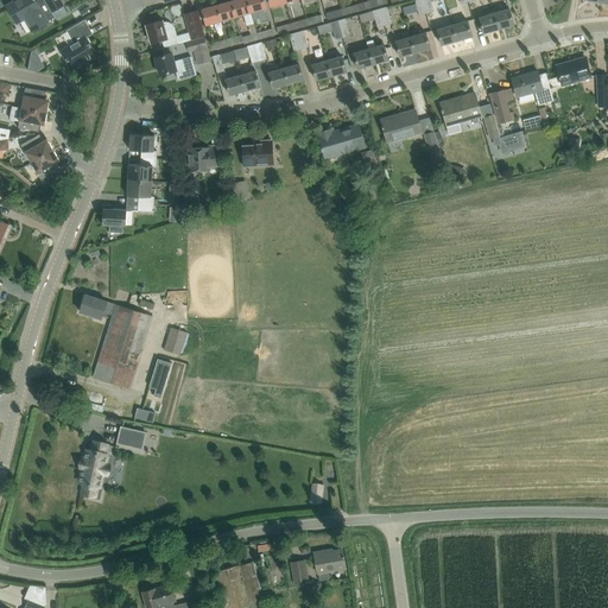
[(56,18),(45,0),(17,0),(16,1),(16,0),(14,0),(6,5),(17,24),(24,19),(31,32),(49,21),(56,18)]
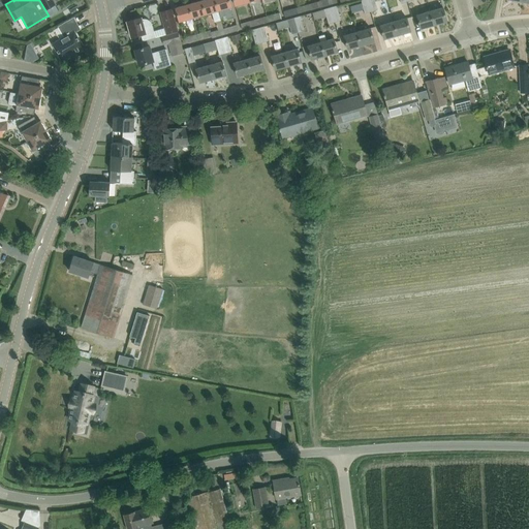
[(58,9),(55,5),(56,5),(53,0),(39,0),(49,16),(58,9)]
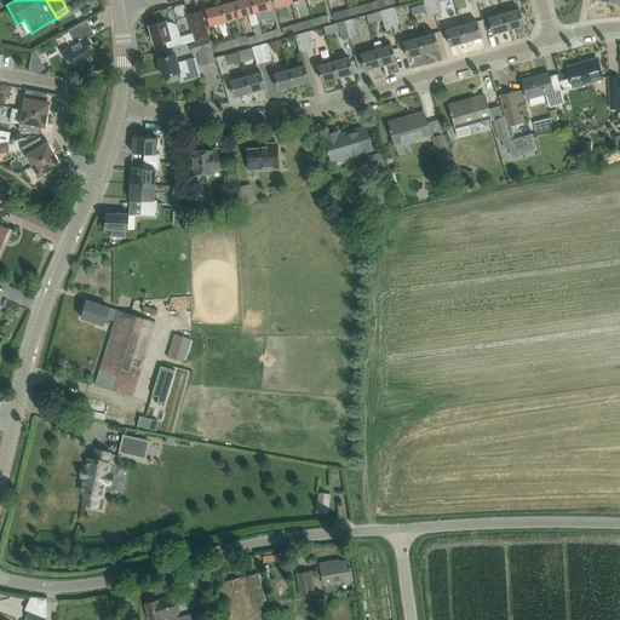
[(220,5),(225,22),(241,17),(236,0),(220,5)]
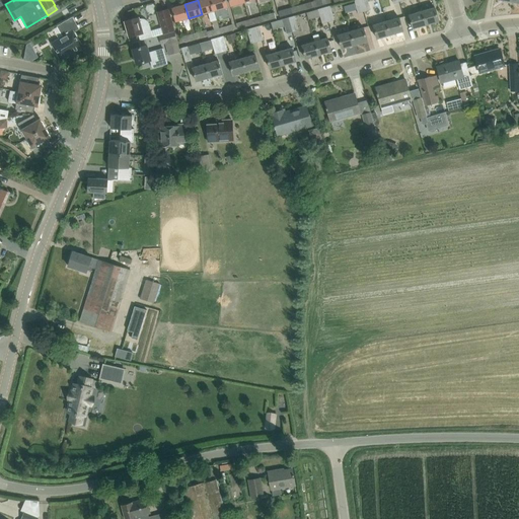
[(211,0),(198,0),(202,14),(209,12),(211,21),(212,21),(215,29),(206,31),(207,34),(208,38),(220,33),(219,27),(214,10),(214,11),(211,0)]
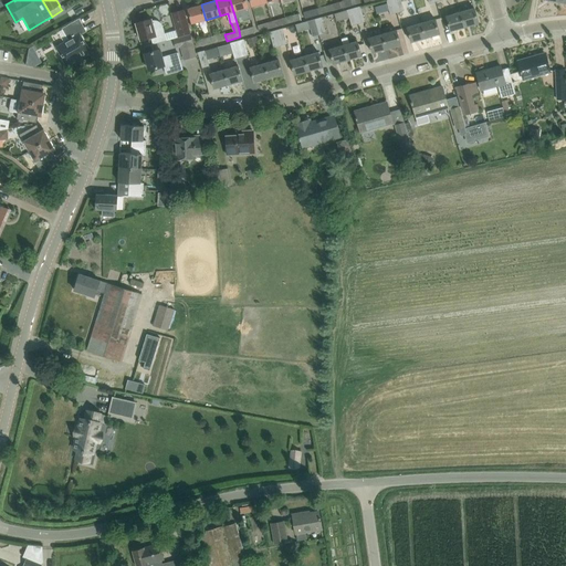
[(233,11),(240,10),(243,21),(251,19),(245,0),(230,0),(233,12),(233,11)]
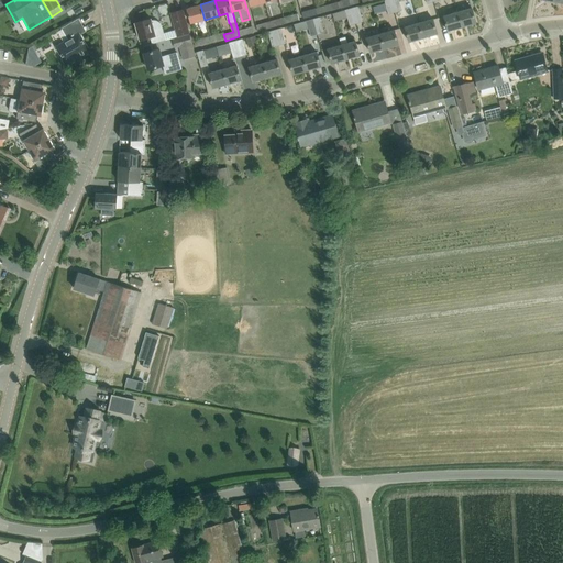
[(343,0),(342,0),(330,3),(332,10),(345,7),(343,0)]
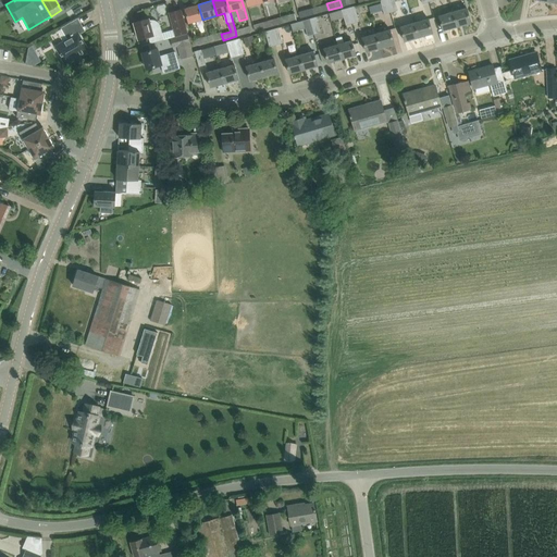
[(384,14),(391,12),(387,0),(380,0),(382,2),(369,7),(371,13),(383,10),(384,14)]
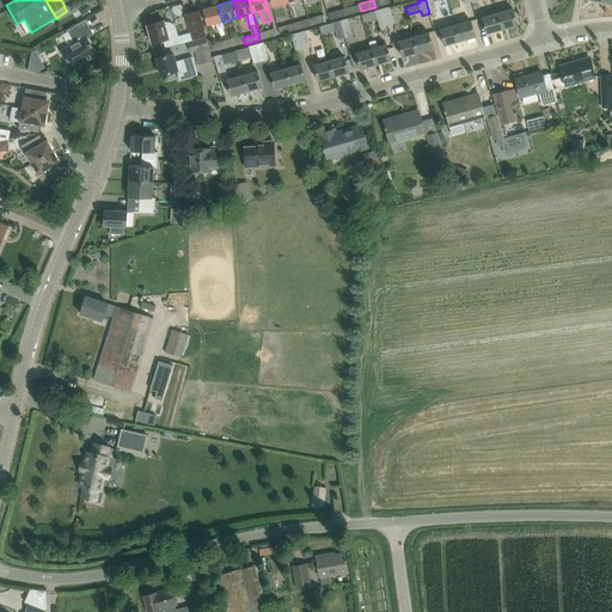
[(426,0),(429,13),(436,11),(434,1),(436,0),(426,0)]
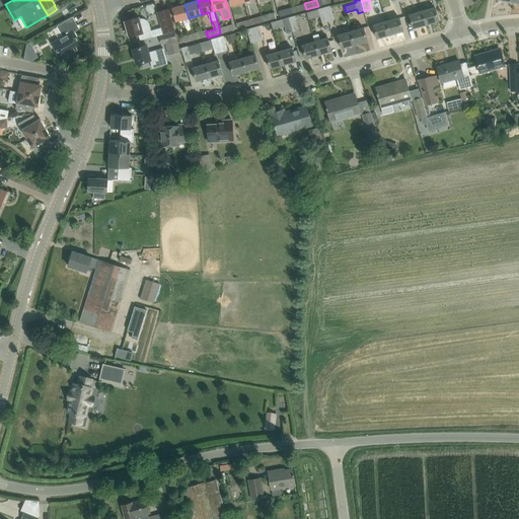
[(304,3),(292,7),(293,13),(306,9),(304,3)]
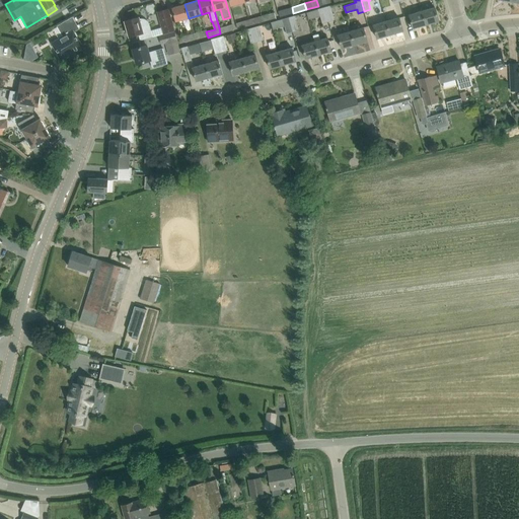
[(184,4),(172,7),(176,21),(189,18),(184,4)]
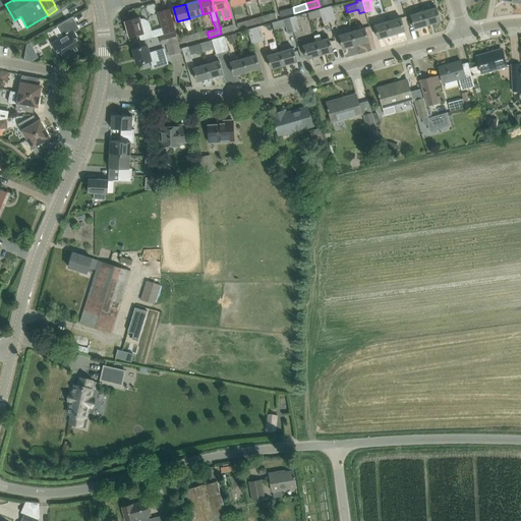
[(332,5),(326,7),(330,21),(336,20),(332,5)]
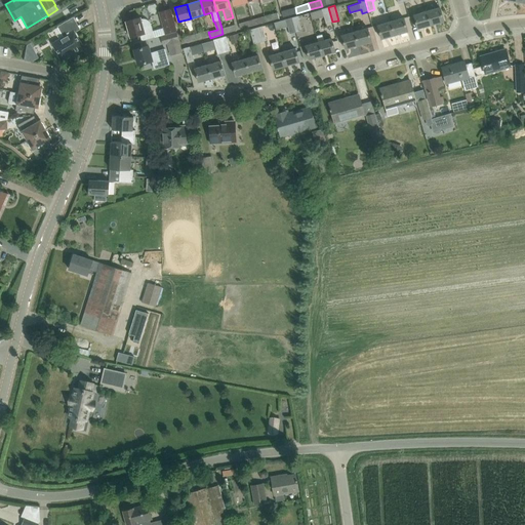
[(296,13),(295,7),(281,11),(283,17),(296,13)]
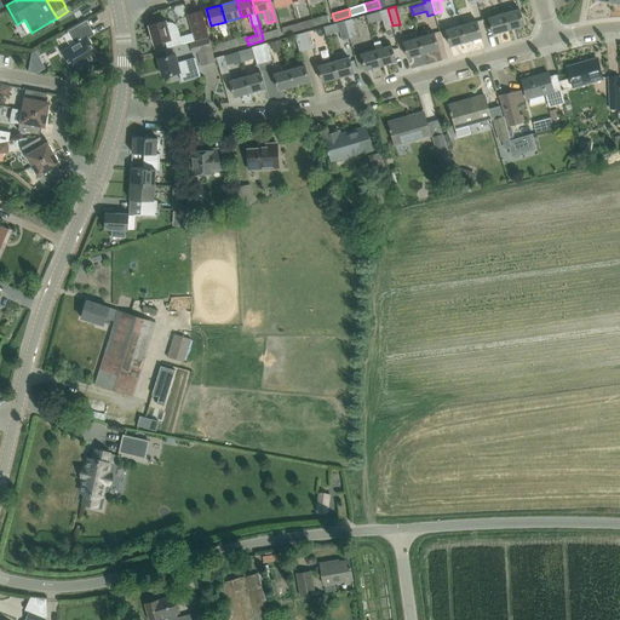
[(388,9),(380,11),(383,19),(385,28),(392,26),(388,9)]
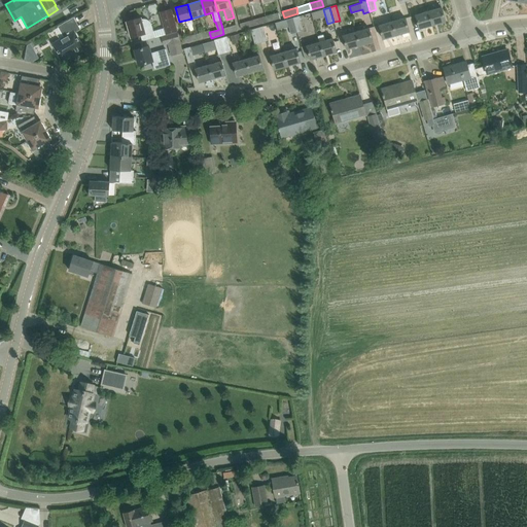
[(442,7),(428,11),(432,25),(446,21),(442,7)]
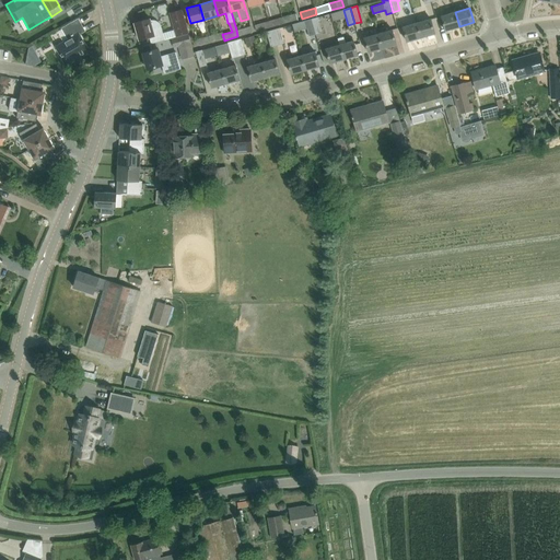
[(174,11),(170,12),(174,28),(175,36),(188,33),(182,9),(174,11)]
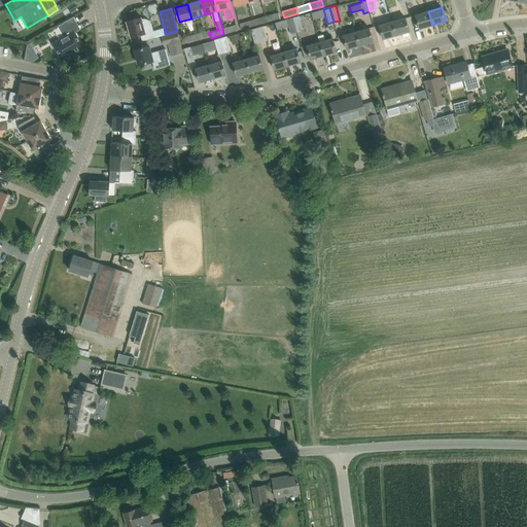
[(419,29),(432,25),(428,11),(415,14),(419,29)]
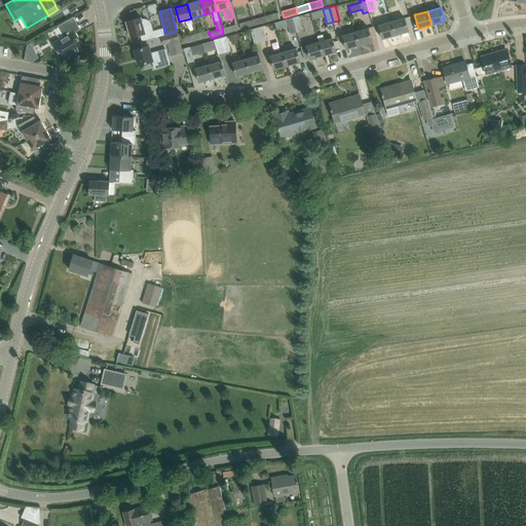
[(265,15),(267,22),(279,19),(277,12),(265,15)]
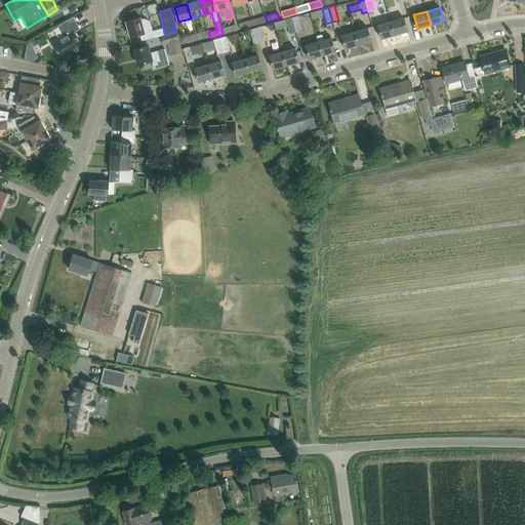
[(252,19),(253,26),(267,22),(265,15),(252,19)]
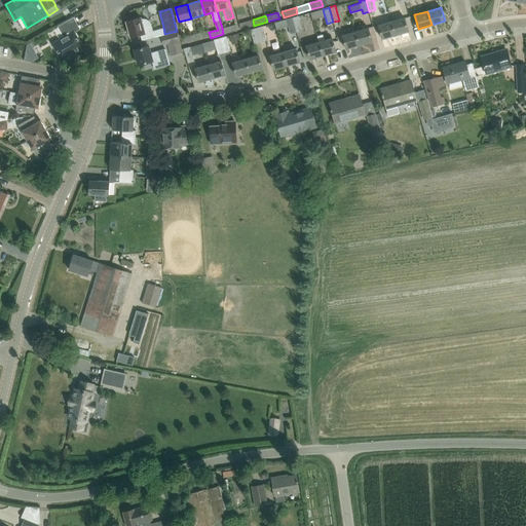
[(299,15),(293,17),(297,32),(303,30),(299,15)]
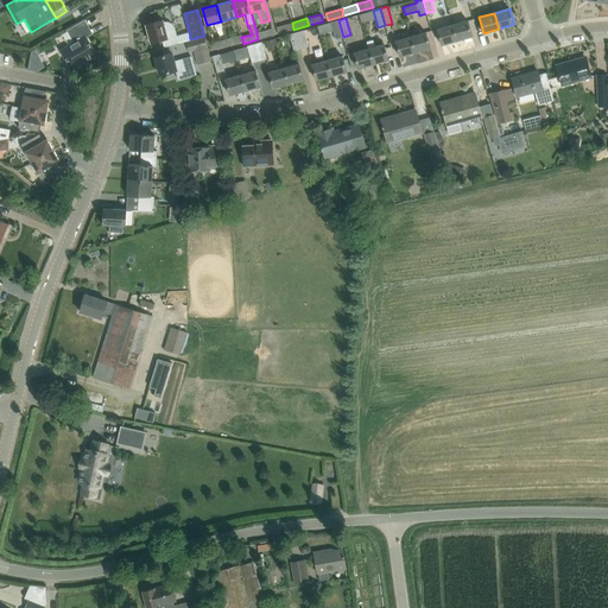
[(87,57),(88,59),(96,56),(86,38),(93,33),(86,19),(67,30),(74,43),(61,50),(73,69),(82,63),(81,61),(87,57)]
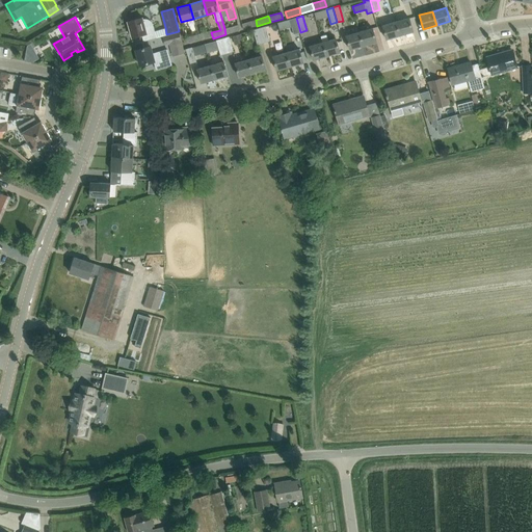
[(142,18),(128,22),(129,22),(130,27),(129,27),(132,37),(141,34),(143,41),(141,42),(149,40),(157,37),(166,34),(165,27),(155,30),(153,23),(152,22),(151,20),(149,19),(147,19),(144,19),(142,19),(142,18)]
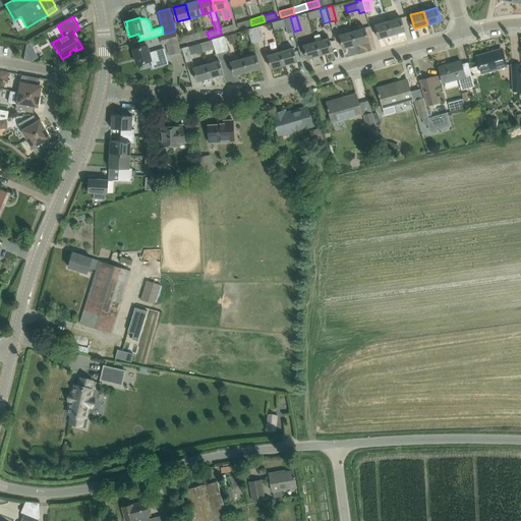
[(288,34),(294,32),(290,17),(284,18),(288,34)]
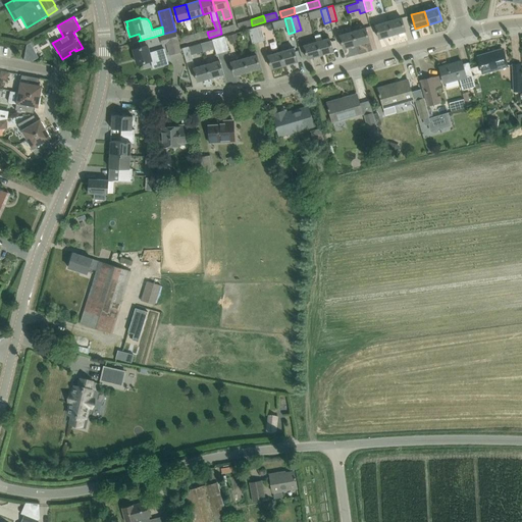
[(406,31),(403,21),(402,17),(388,21),(393,35),(406,31)]
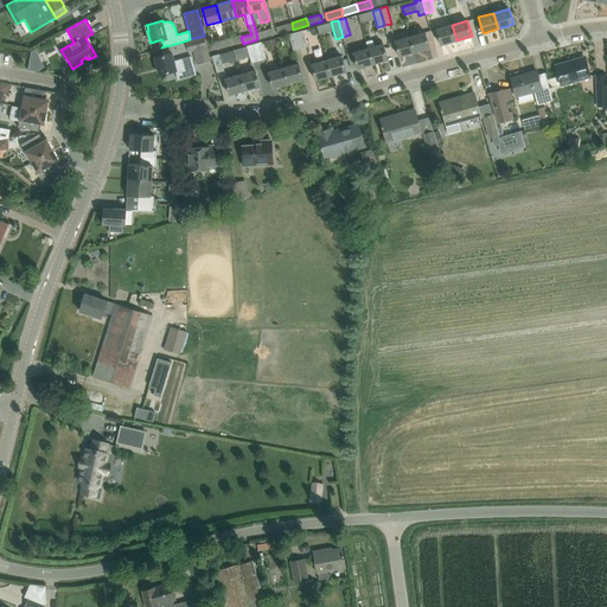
[(293,30),(292,23),(275,27),(278,34),(293,30)]
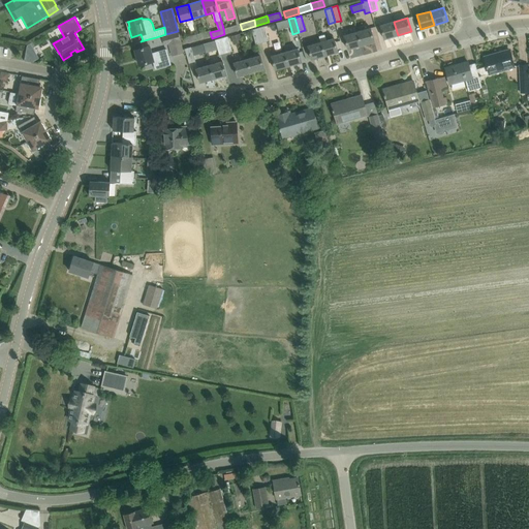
[(384,39),(398,35),(394,22),(380,25),(384,39)]
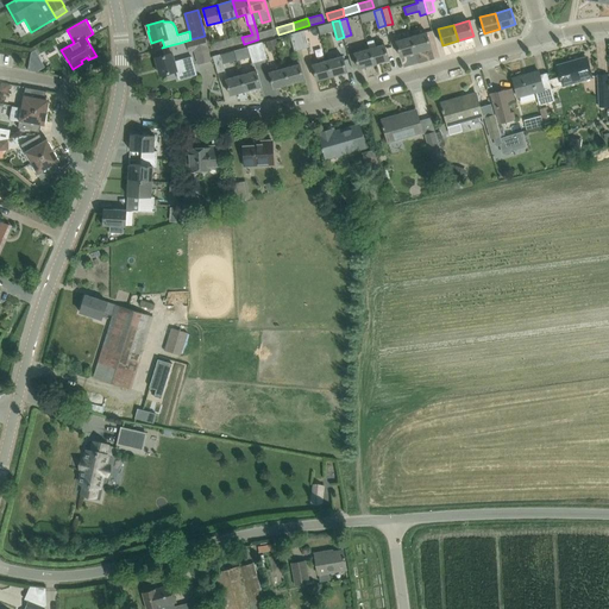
[(257,32),(258,39),(275,35),(272,29),(257,32)]
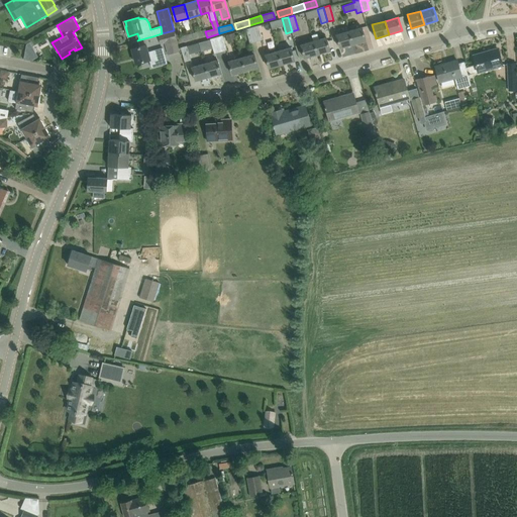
[(259,25),(252,27),(256,41),(263,39),(259,25)]
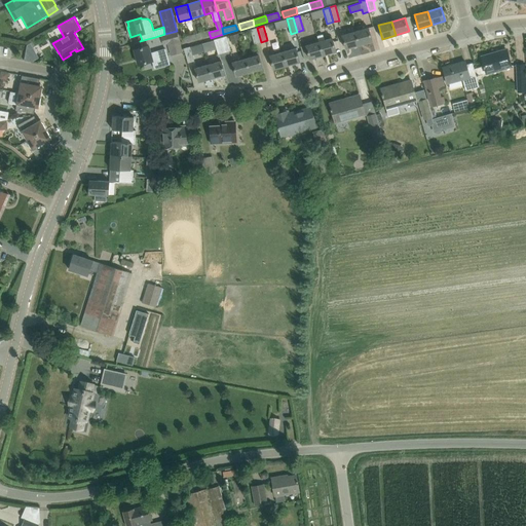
[(255,44),(261,42),(257,28),(251,30),(255,44)]
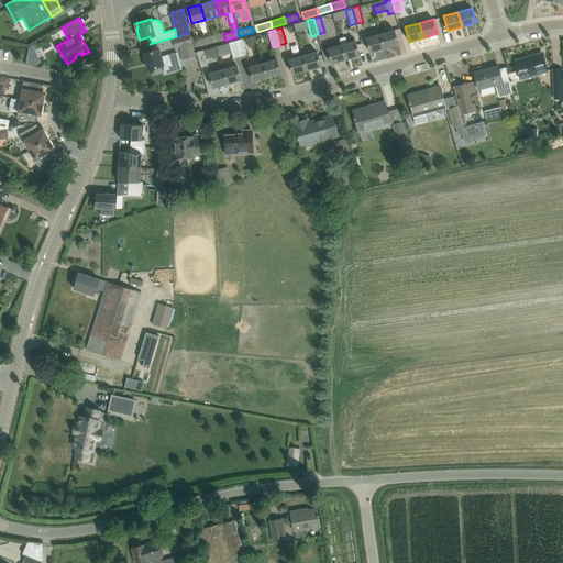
[(395,30),(381,33),(385,48),(398,44),(395,30)]
